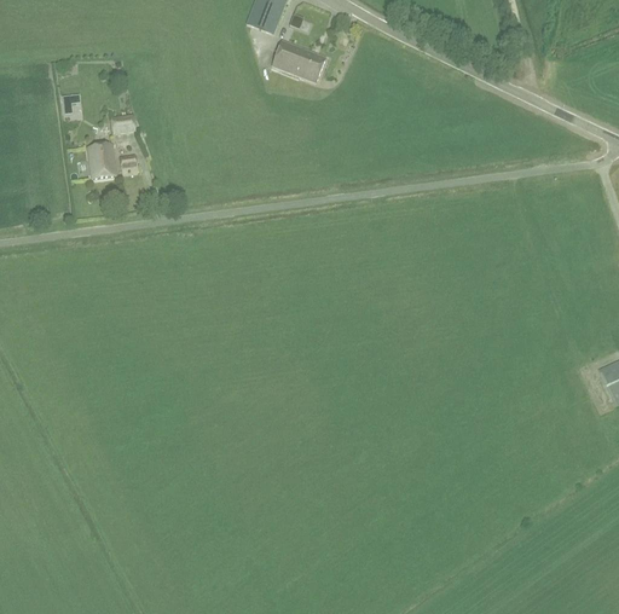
[(287,0),(255,0),(246,25),(273,36),(287,0)]
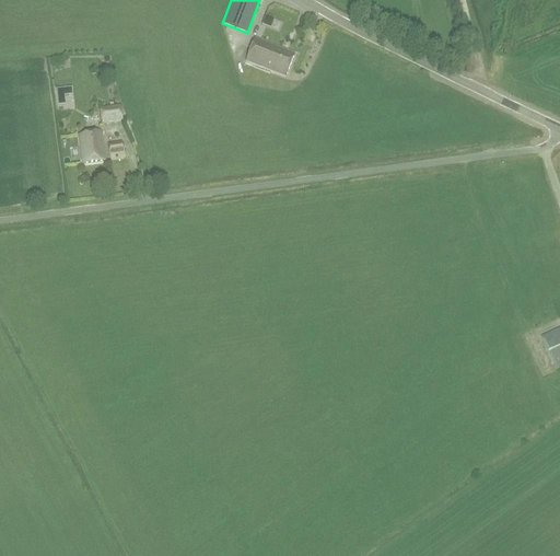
[(294,50),(255,35),(245,58),(284,73),(294,50)]
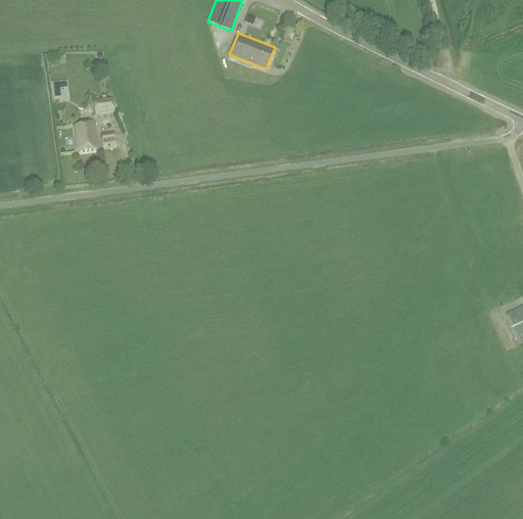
[(95,110),(112,108),(111,97),(94,99),(95,110)]
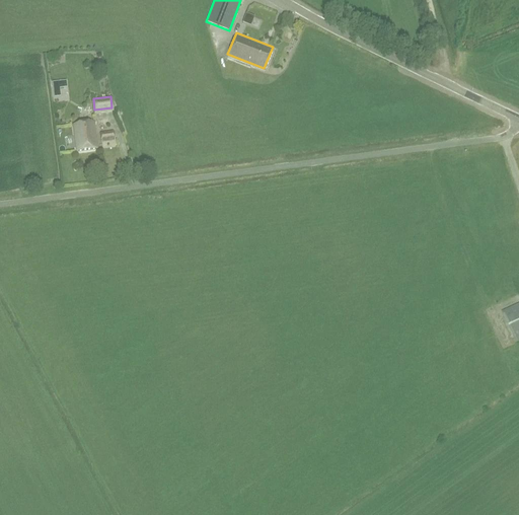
[(96,145),(93,120),(72,123),(76,148),(96,145)]
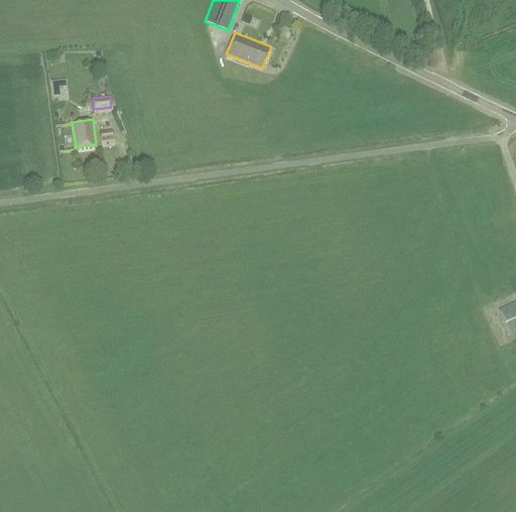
[(113,127),(100,129),(101,138),(114,137),(113,127)]
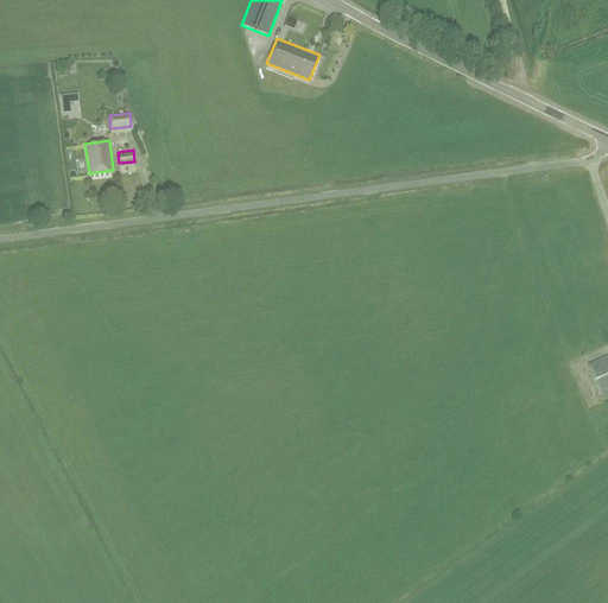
[(607,351),(588,362),(603,397),(607,394),(607,351)]
